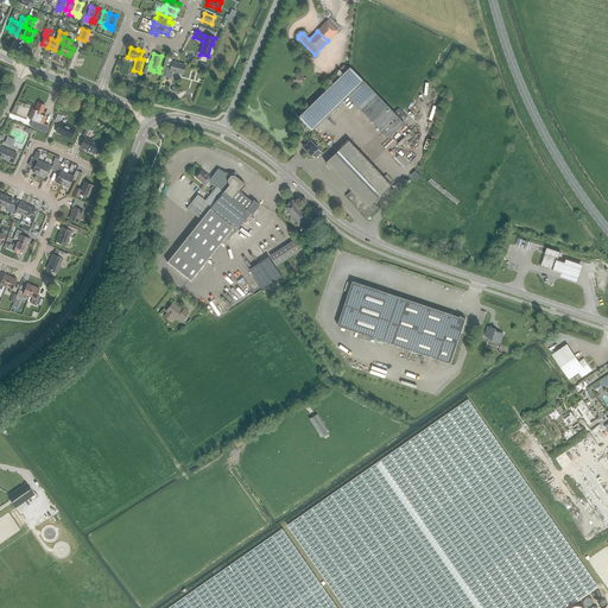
[(182,74),(184,64),(172,62),(171,68),(166,67),(164,77),(171,78),(172,71),(182,74)]
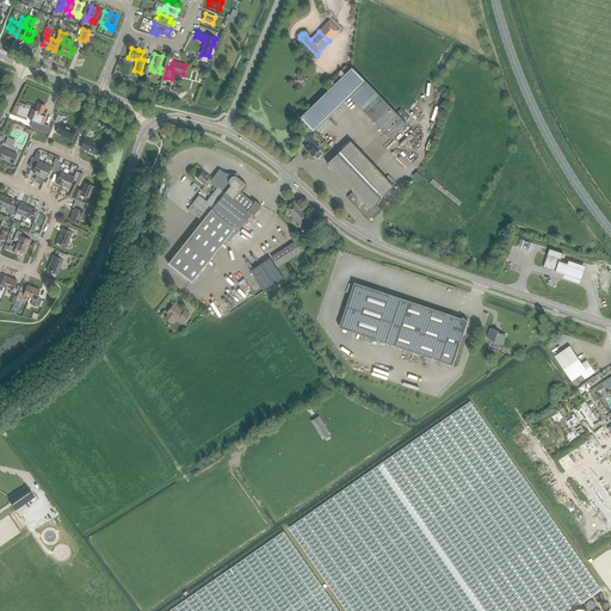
[(340,72),(344,75),(350,69),(346,65),(340,72)]
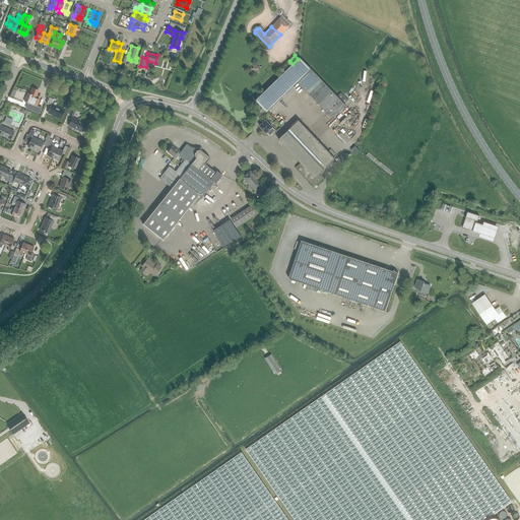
[(344,104),(347,100),(341,92),(337,96),(311,69),(300,57),(255,100),(267,112),(298,82),(302,87),(332,118),(345,105),(344,104)]
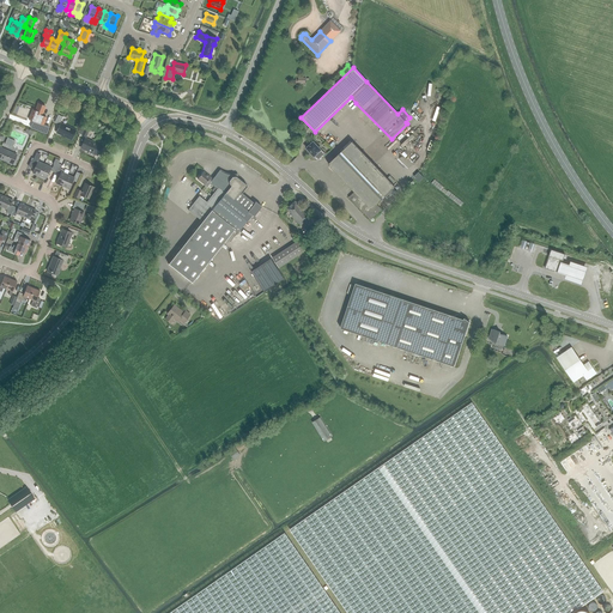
[(29,120),(35,122),(32,128),(47,134),(49,127),(43,125),(46,117),(42,115),(46,107),(38,103),(35,110),(32,109),(29,120)]
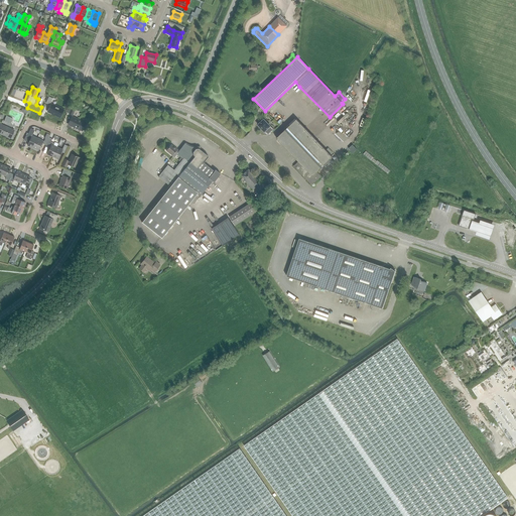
[(51,104),(48,112),(59,117),(60,118),(65,110),(62,110),(51,104)]
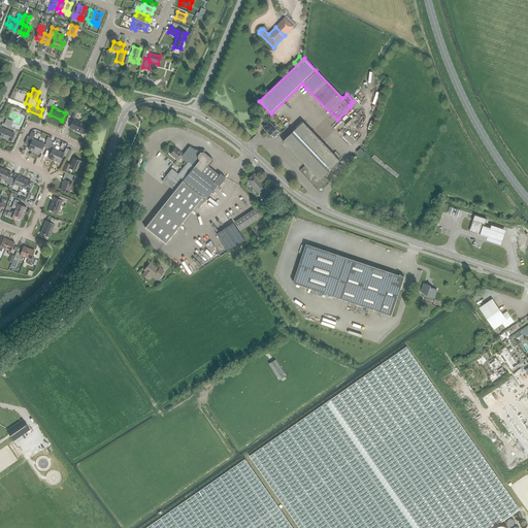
[(10,127),(12,122),(6,119),(4,124),(10,127)]
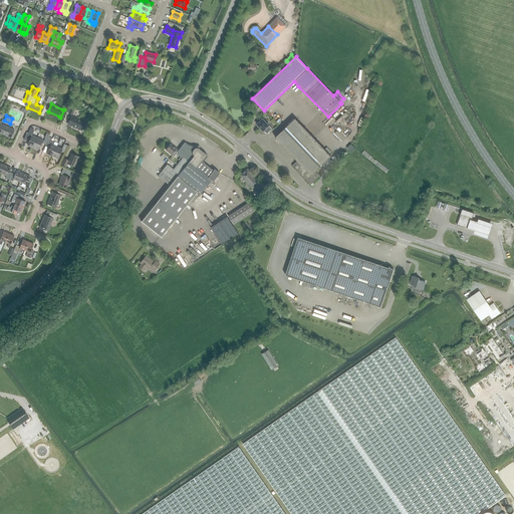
[(84,124),(85,122),(72,116),(68,124),(81,131),(82,129),(83,130),(84,129),(85,129),(86,126),(86,125),(85,124),(84,124)]
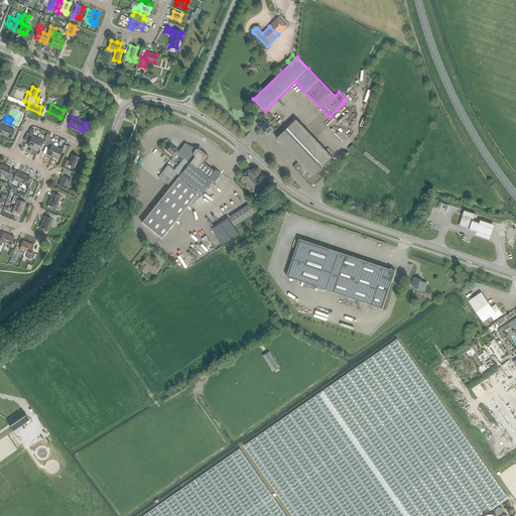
[(331,155),(333,153),(328,148),(326,150),(296,119),(276,138),(298,161),(293,166),(311,185),(321,176),(316,171),(333,157),(331,155)]
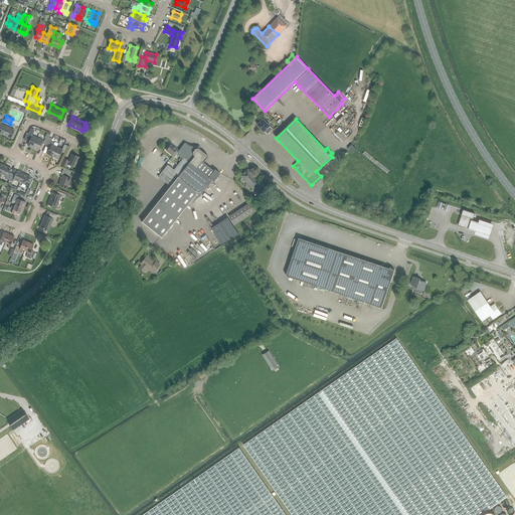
[(258,125),(268,135),(273,130),(270,126),(269,126),(263,120),(258,125)]
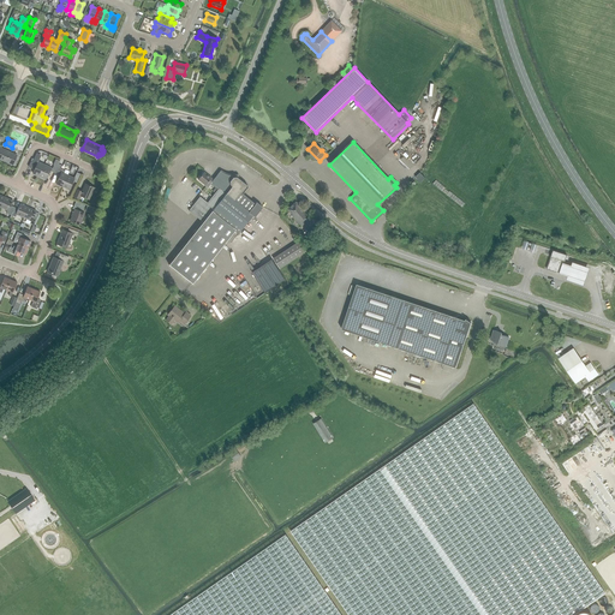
[(0,160),(11,166),(16,154),(1,147),(0,148),(0,160)]
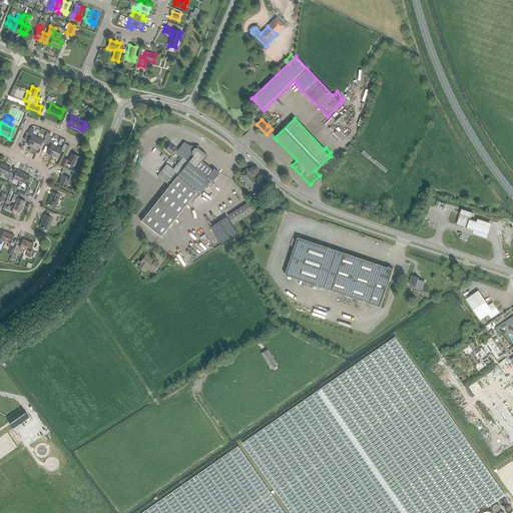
[(27,144),(32,147),(37,137),(32,135),(34,129),(30,127),(27,135),(25,134),(23,139),(28,141),(27,144)]
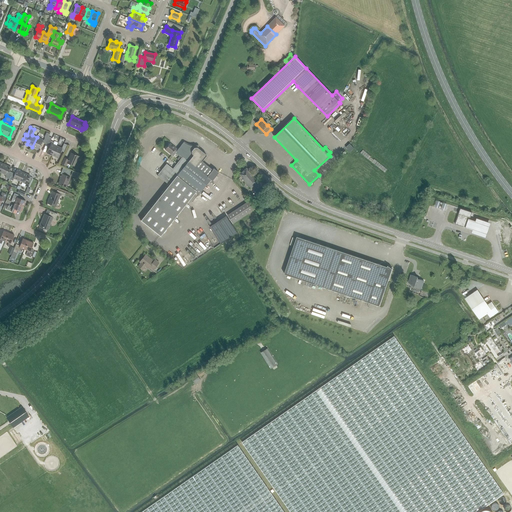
[(38,149),(41,142),(42,140),(37,137),(32,147),(38,149)]
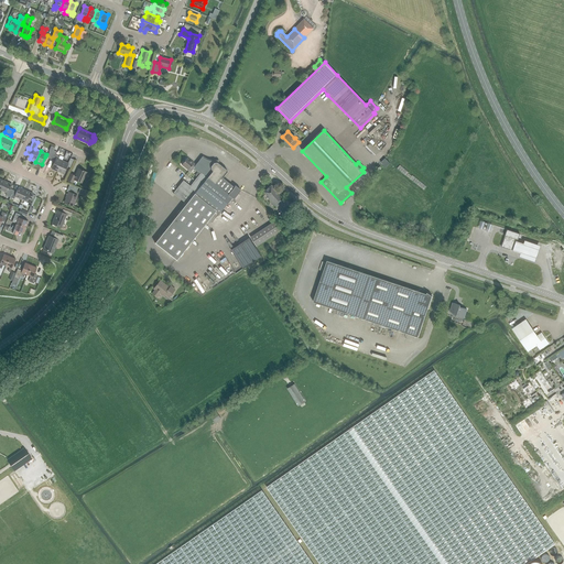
[(55,155),(56,152),(54,151),(50,159),(55,161),(51,169),(57,171),(62,161),(58,159),(60,156),(55,155)]
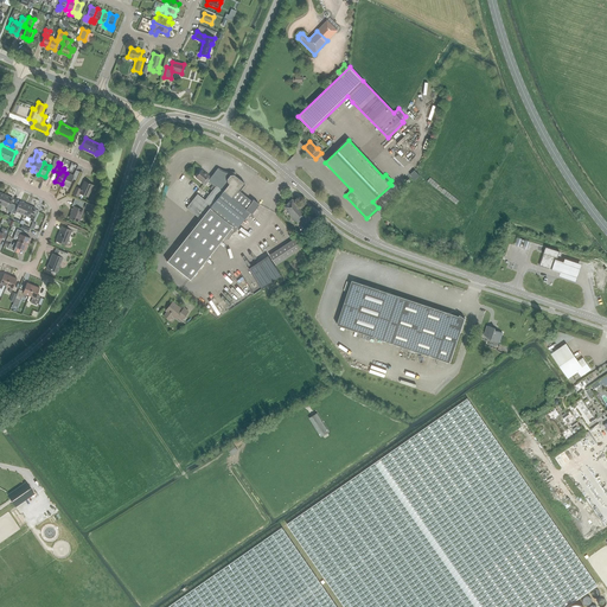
[(219,170),(218,168),(217,168),(210,177),(202,170),(196,177),(205,185),(208,181),(215,186),(204,199),(197,193),(187,206),(187,209),(200,219),(167,261),(190,280),(224,236),(228,240),(247,216),(248,217),(250,213),(251,213),(259,204),(253,199),(251,202),(238,191),(244,184),(235,177),(235,173),(235,172),(231,173),(230,173),(229,173),(227,173),(225,172),(224,172),(222,171),(221,171),(219,170)]
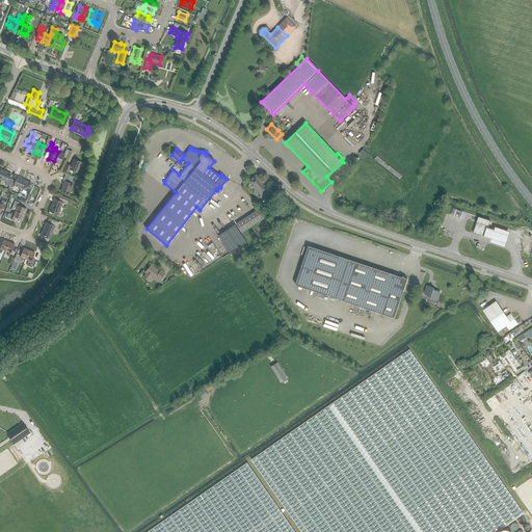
[(65,158),(70,151),(67,150),(63,154),(58,152),(54,161),(59,164),(63,157),(65,158)]
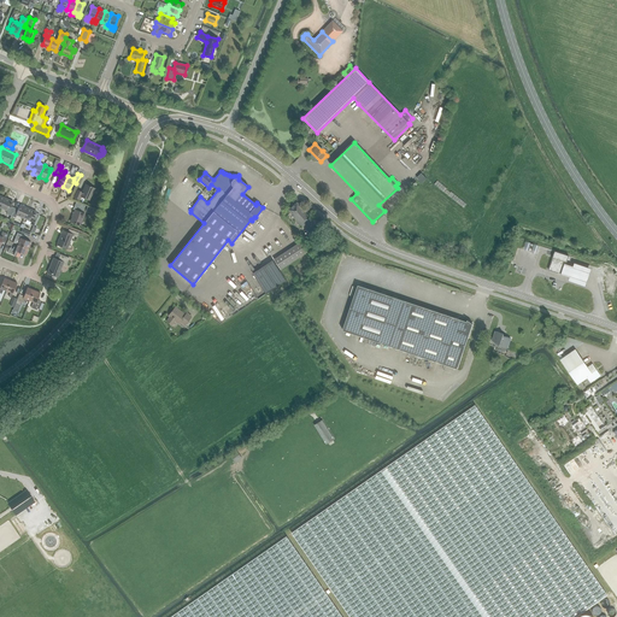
[(422,183),(427,178),(421,174),(416,177),(422,183)]
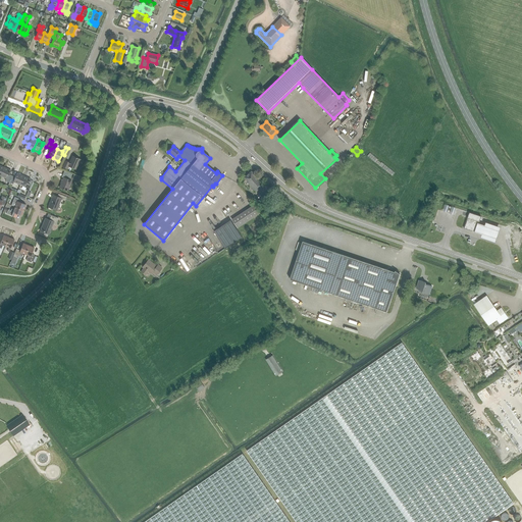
[(79,163),(81,159),(72,156),(69,162),(65,161),(62,167),(66,169),(68,166),(75,169),(77,163),(79,163)]
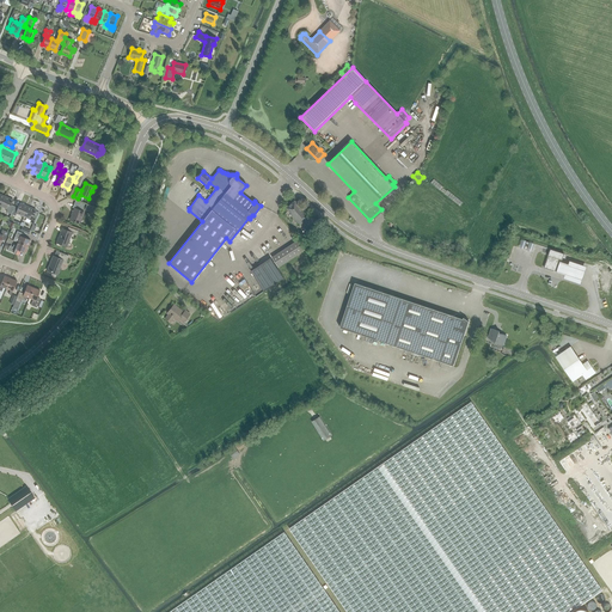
[(11,214),(14,207),(10,204),(12,200),(5,196),(0,207),(7,209),(6,212),(11,214)]
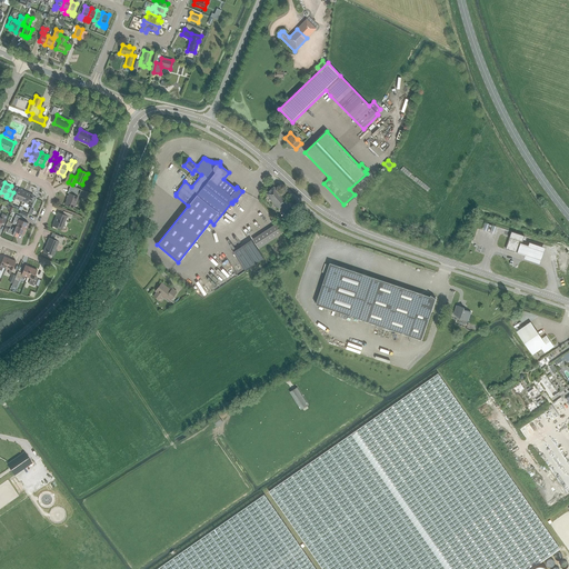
[(76,196),(78,190),(70,187),(68,193),(69,193),(65,205),(73,208),(78,197),(76,196)]
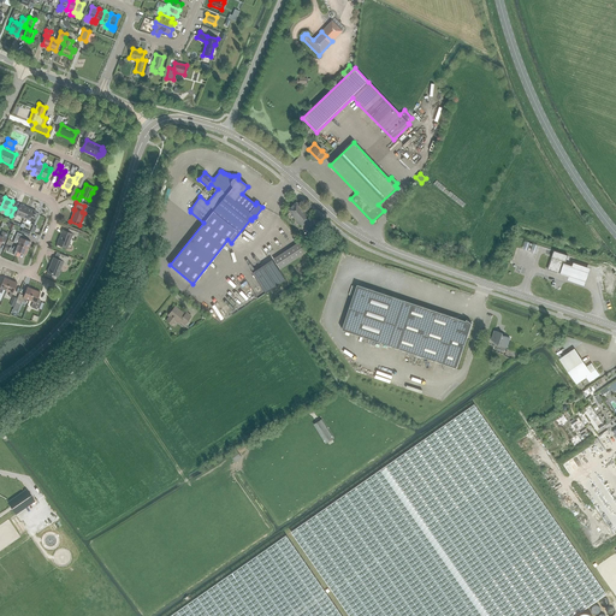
[(302,226),(313,217),(300,202),(298,203),(297,202),(289,209),(294,215),(292,217),(302,226)]
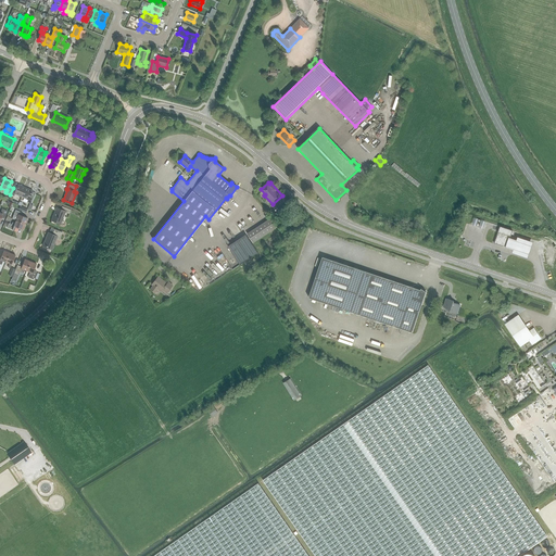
[(21,197),(25,188),(19,185),(16,189),(13,188),(10,194),(14,196),(14,194),(21,197)]
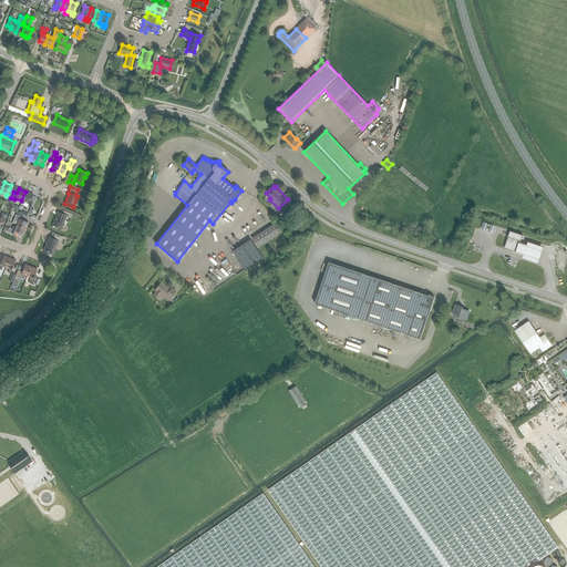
[(31,207),(34,200),(31,199),(33,195),(26,192),(21,200),(29,204),(28,206),(31,207)]
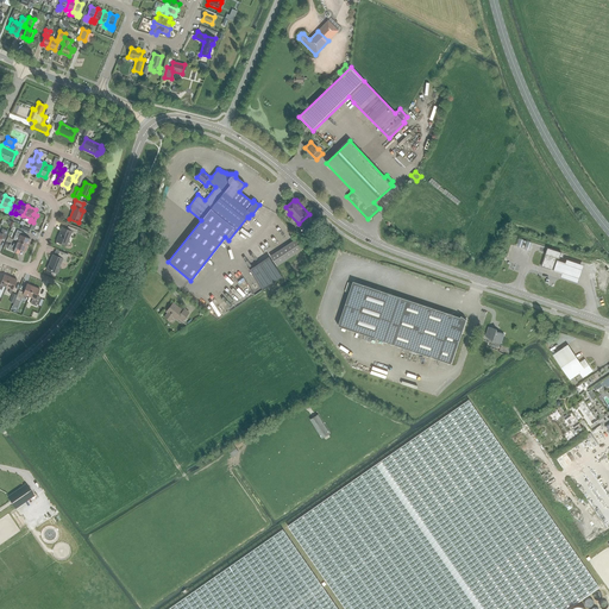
[(76,234),(77,230),(68,226),(66,230),(62,228),(57,242),(66,245),(70,232),(76,234)]
